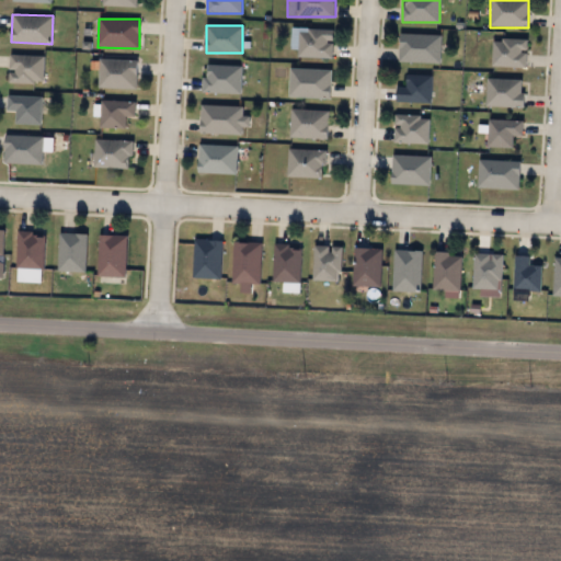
[(290,48),(290,29),(333,29),(333,57),(297,57),(297,48),(290,48)]
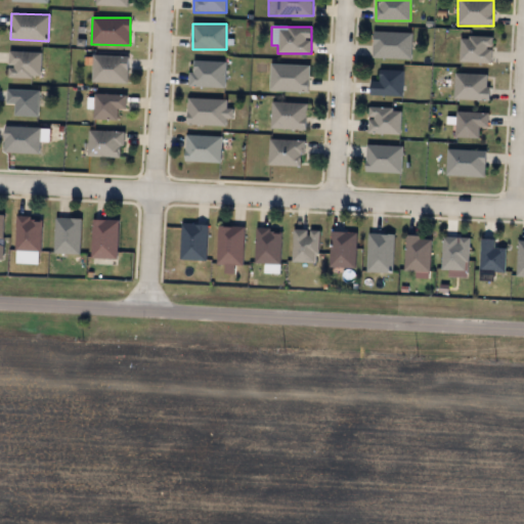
[(411,58),(373,58),(373,32),(411,32),(411,58)]
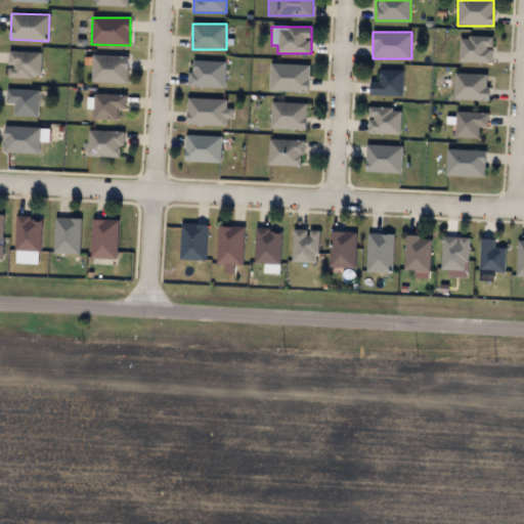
[(491,37),(491,62),(460,62),(460,37),(491,37)]
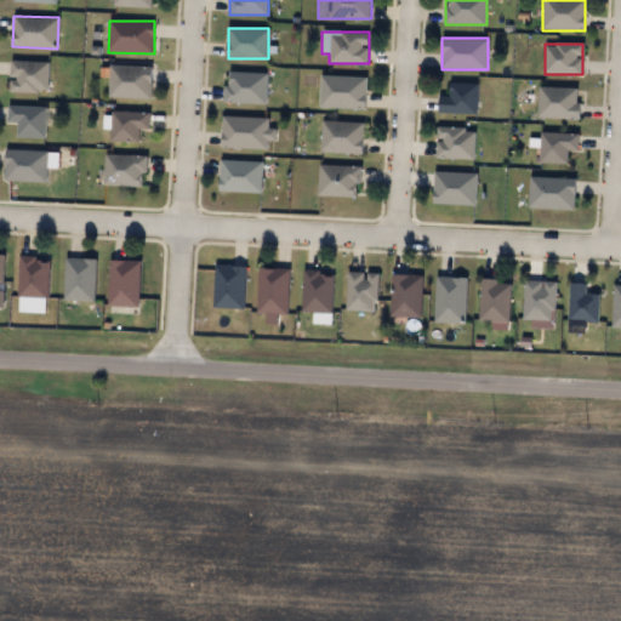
[(10,91),(10,61),(49,61),(49,91),(10,91)]
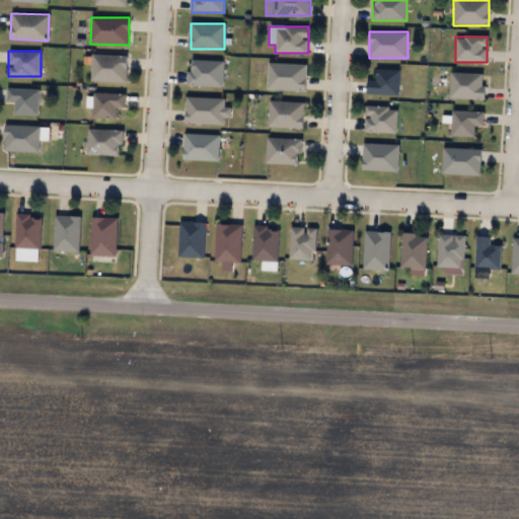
[(91,82),(91,55),(127,55),(127,82),(91,82)]
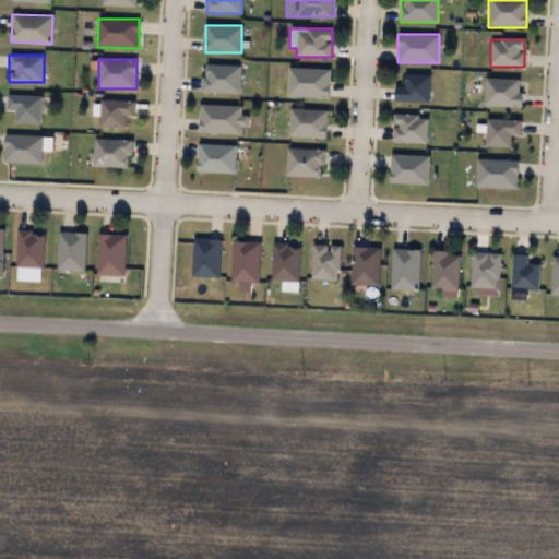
[(203,93),(203,64),(239,64),(239,93),(203,93)]
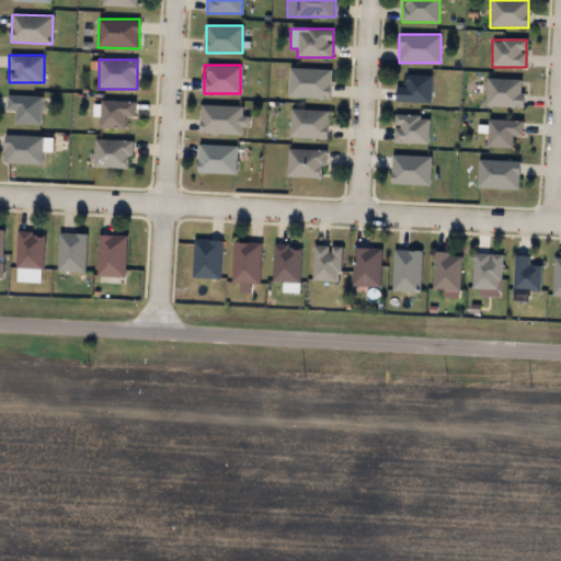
[(288,98),(289,69),(331,70),(330,99),(288,98)]
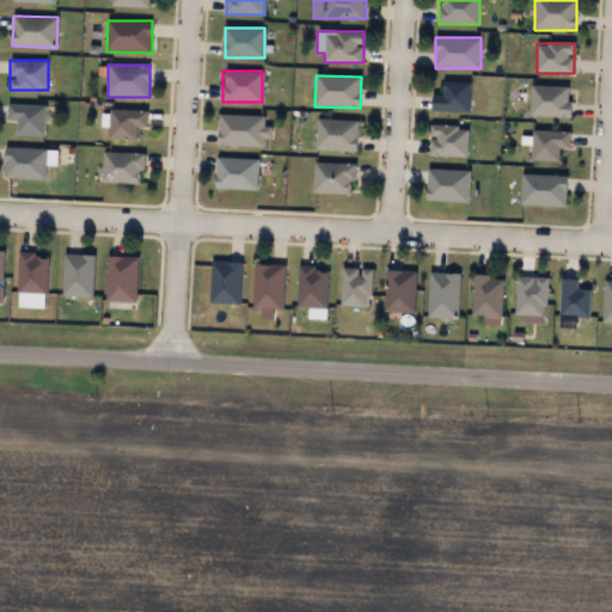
[(433,95),(444,95),(444,83),(471,83),(471,111),(433,111),(433,95)]
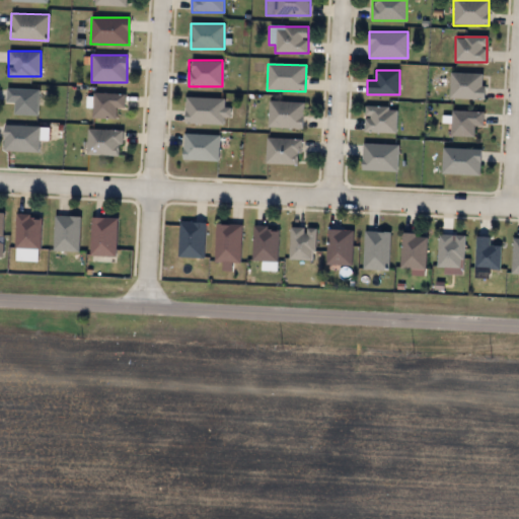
[(486,73),(486,99),(450,99),(450,73),(486,73)]
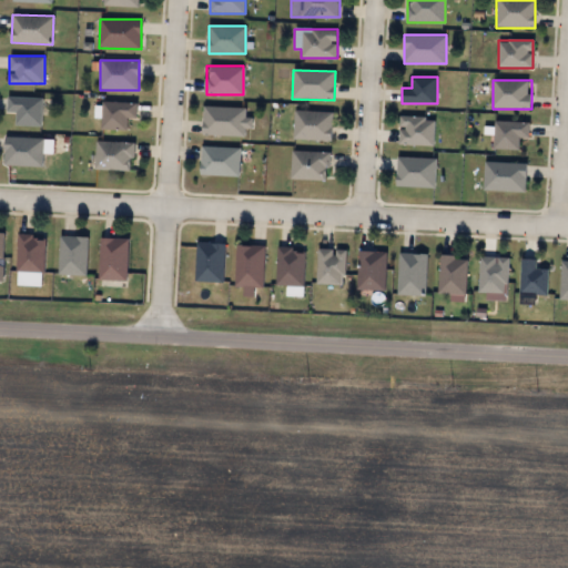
[(42,125),(17,125),(17,112),(7,112),(7,98),(42,98),(42,125)]
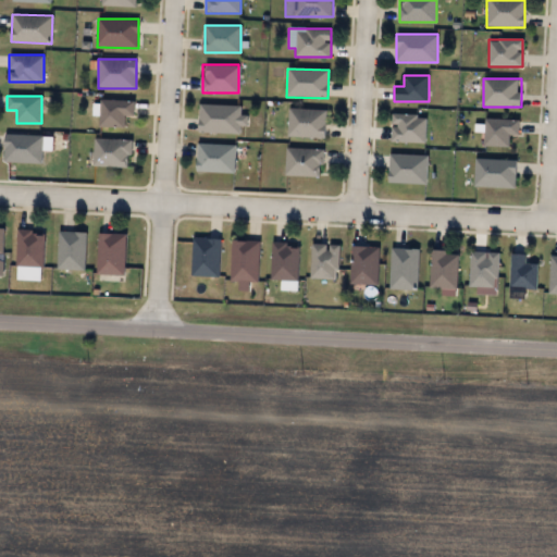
[(135,100),(134,116),(124,116),(124,128),(99,127),(99,100),(135,100)]
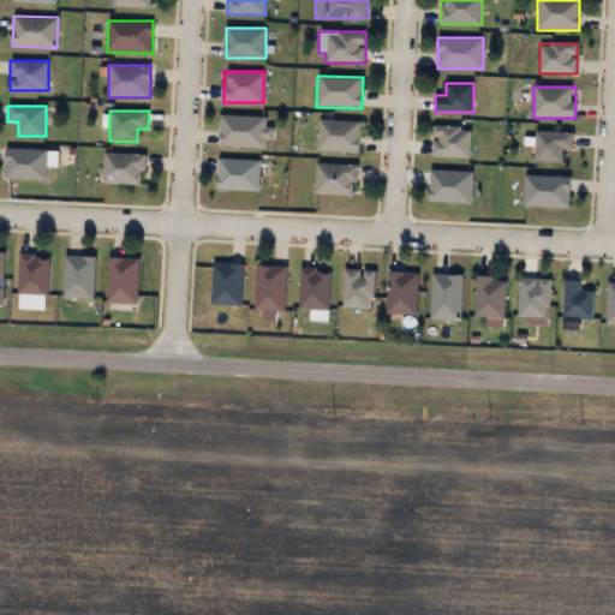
[(266,117),(266,148),(220,147),(220,115),(266,117)]
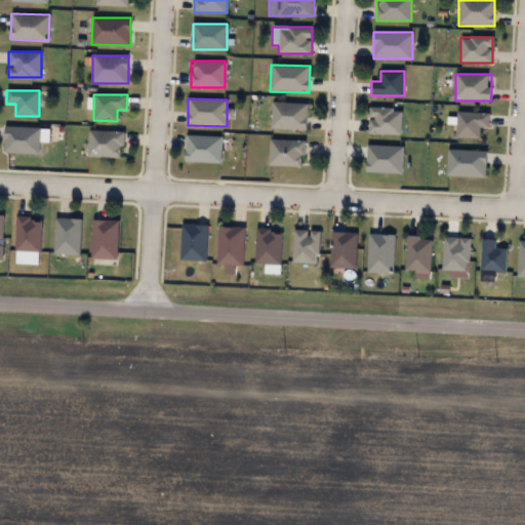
[(307,129),(272,129),(272,103),(308,103),(307,129)]
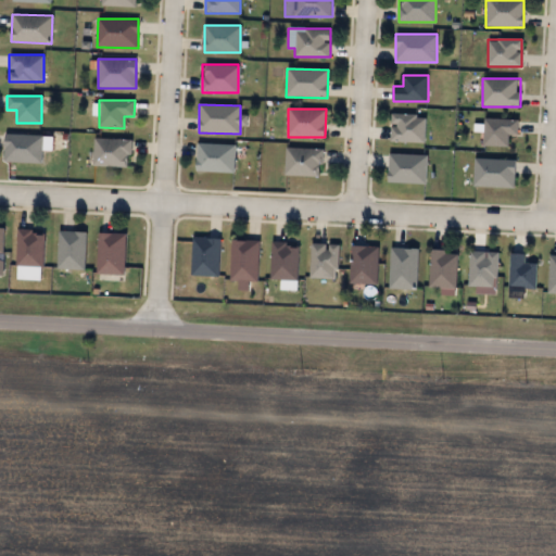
[(425,142),(391,142),(391,114),(426,114),(425,142)]
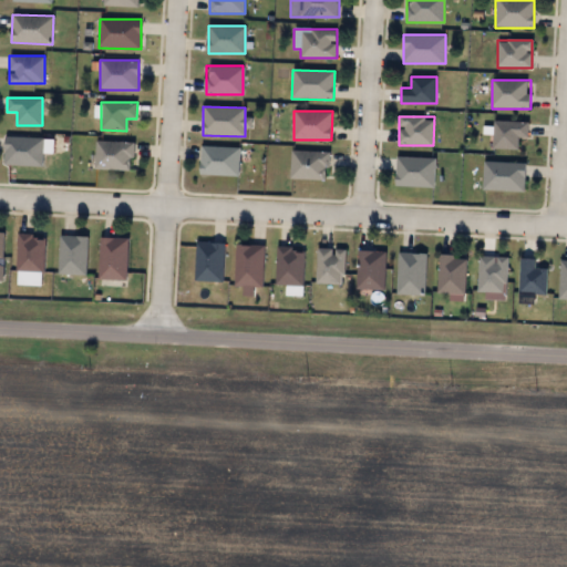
[(493,148),(493,121),(528,121),(528,138),(518,138),(518,148),(493,148)]
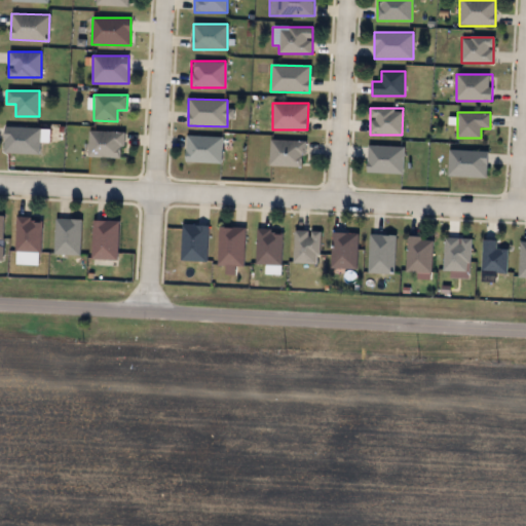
[(40,154),(4,153),(5,126),(41,127),(40,154)]
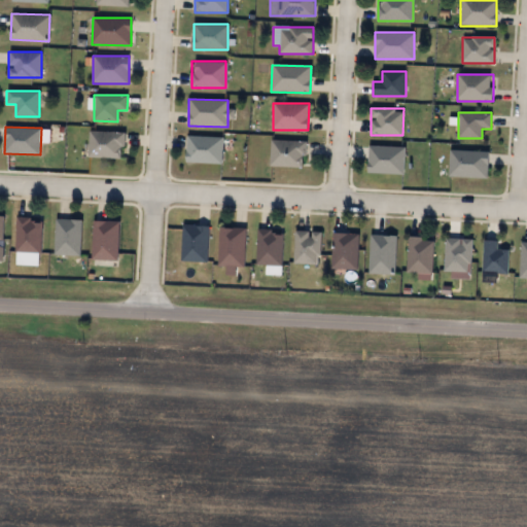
[(124,132),(124,157),(89,157),(89,132),(124,132)]
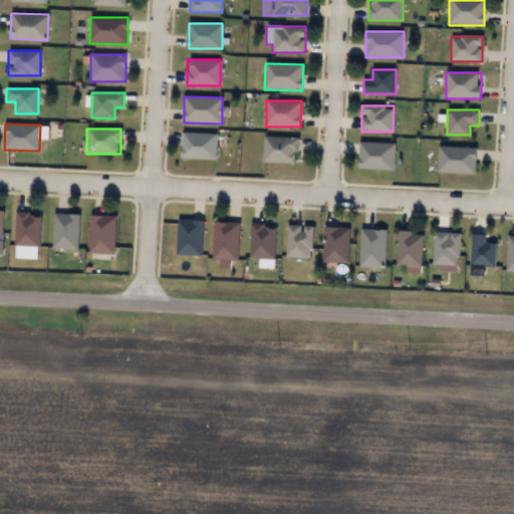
[(182,160),(182,133),(217,133),(217,160),(182,160)]
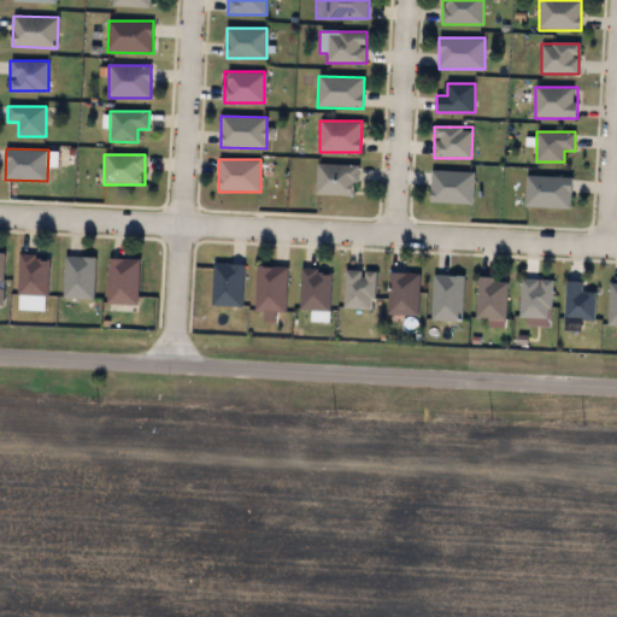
[(317,195),(317,164),(358,165),(358,195),(317,195)]
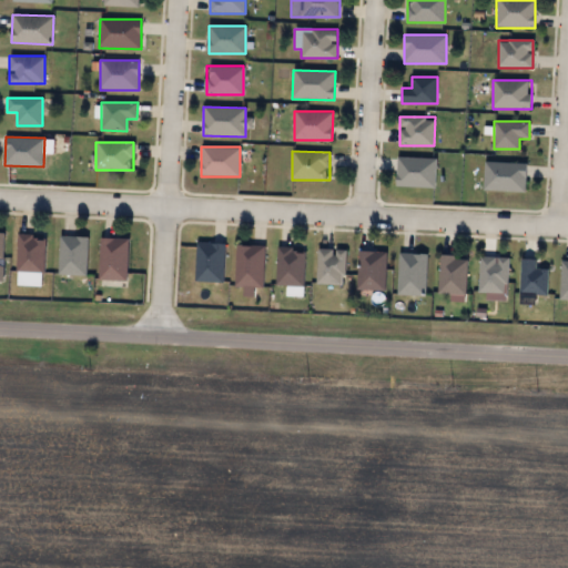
[(397,188),(397,158),(437,158),(436,188),(397,188)]
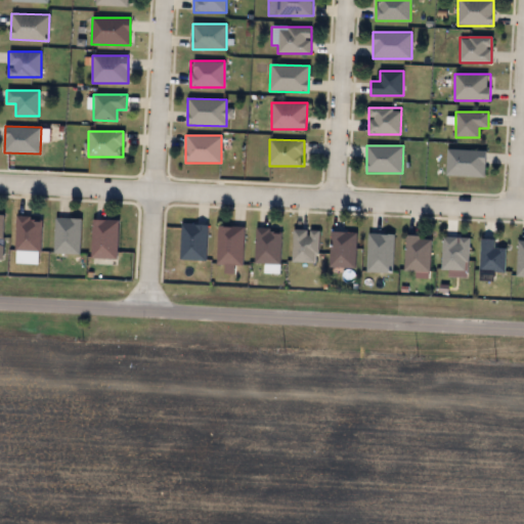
[(486,149),(486,177),(446,177),(446,149),(486,149)]
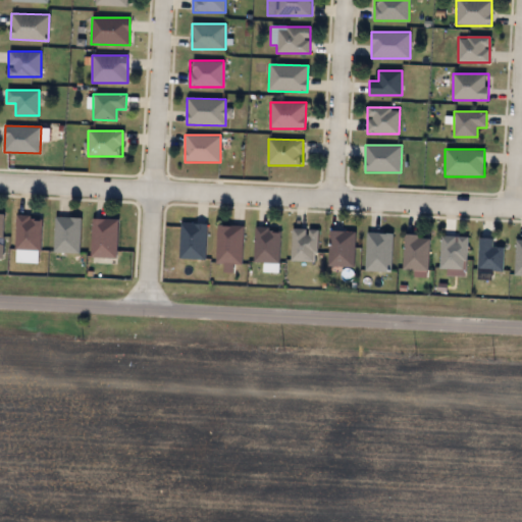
[(41,216),(41,251),(16,251),(16,216),(41,216)]
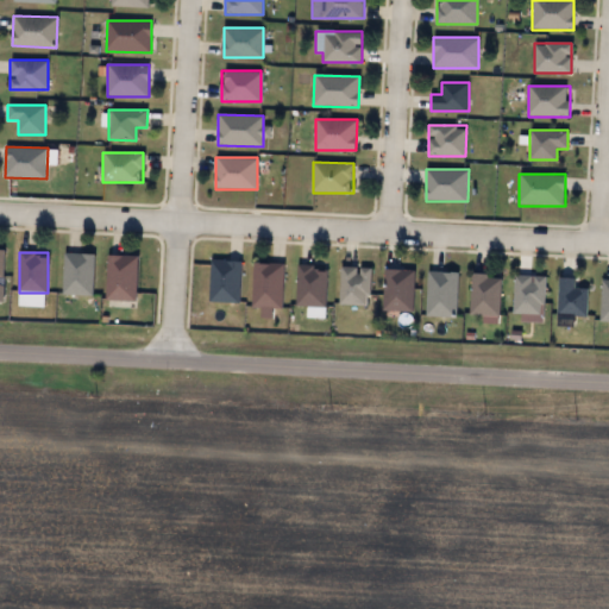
[(94,295),(63,295),(64,253),(94,253),(94,295)]
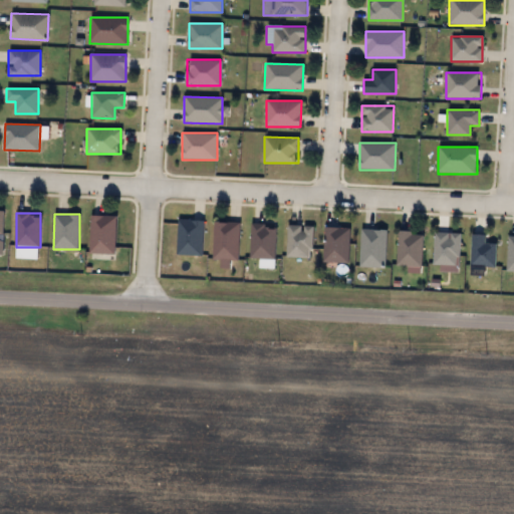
[(115,216),(115,253),(90,253),(90,216),(115,216)]
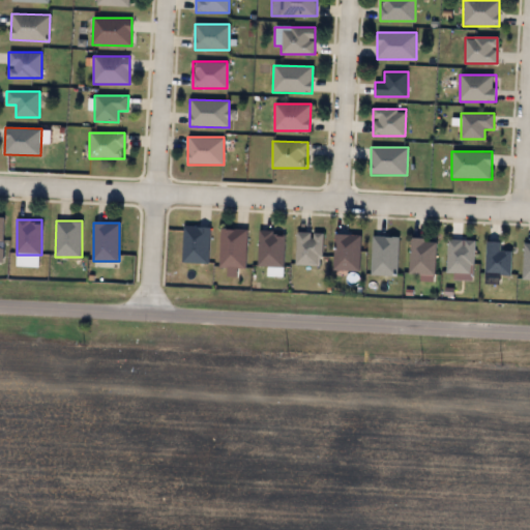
[(183,263),(183,227),(209,227),(209,263),(183,263)]
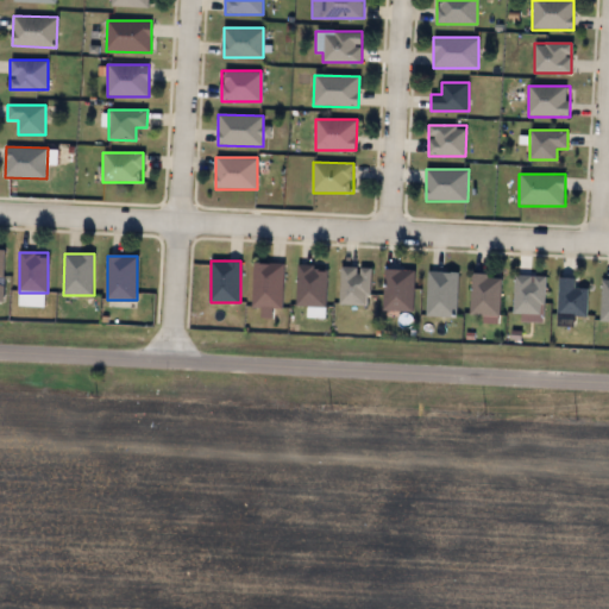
[(283,308),(253,308),(253,263),(283,263),(283,308)]
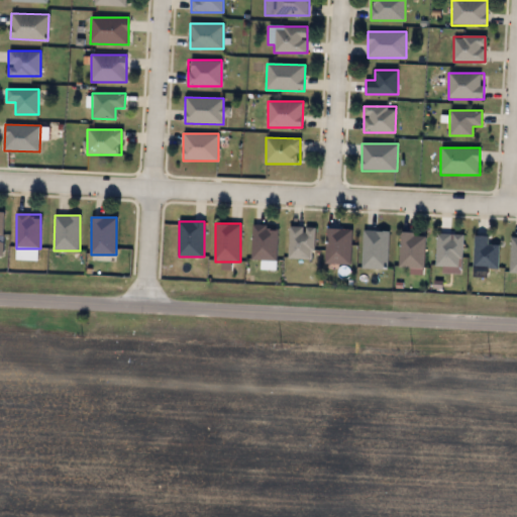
[(251,261),(251,225),(277,225),(277,261),(251,261)]
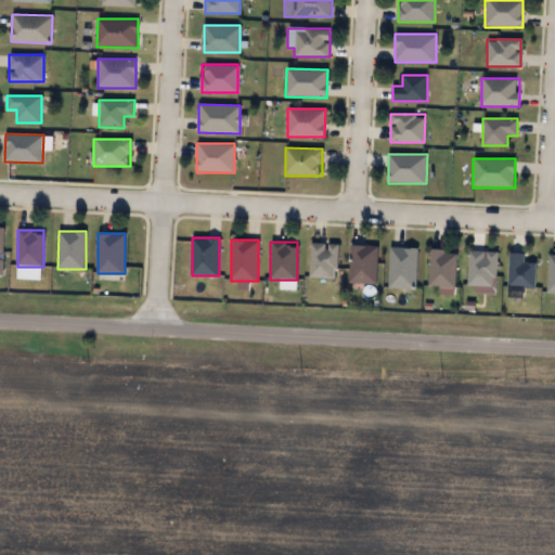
[(337,244),(337,279),(310,279),(310,244),(337,244)]
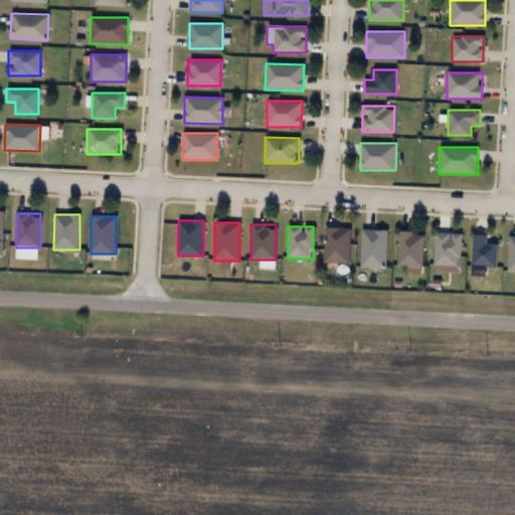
[(350,228),(349,270),(325,270),(326,227),(350,228)]
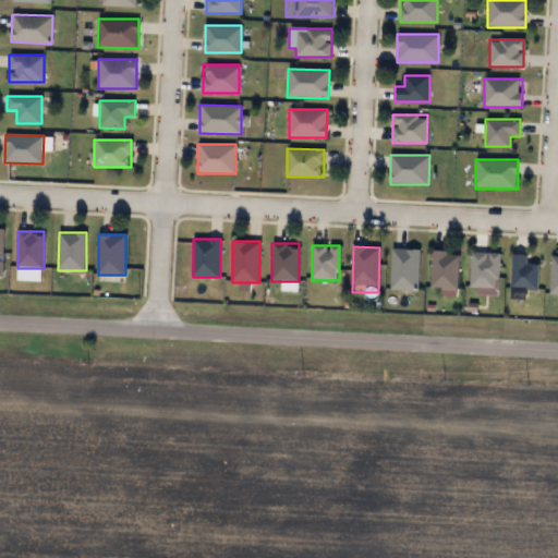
[(391,290),(391,249),(420,250),(419,291),(391,290)]
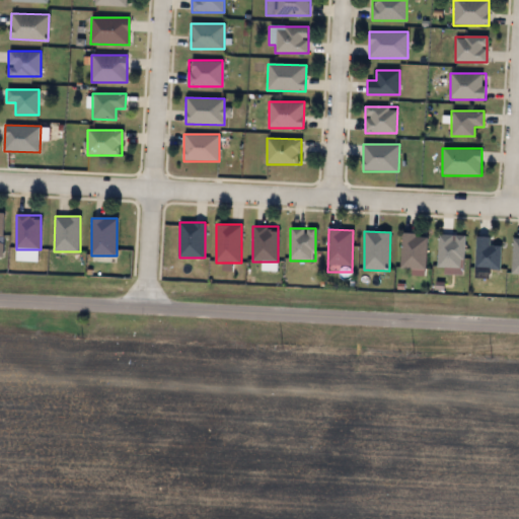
[(401,269),(401,233),(427,233),(427,269),(401,269)]
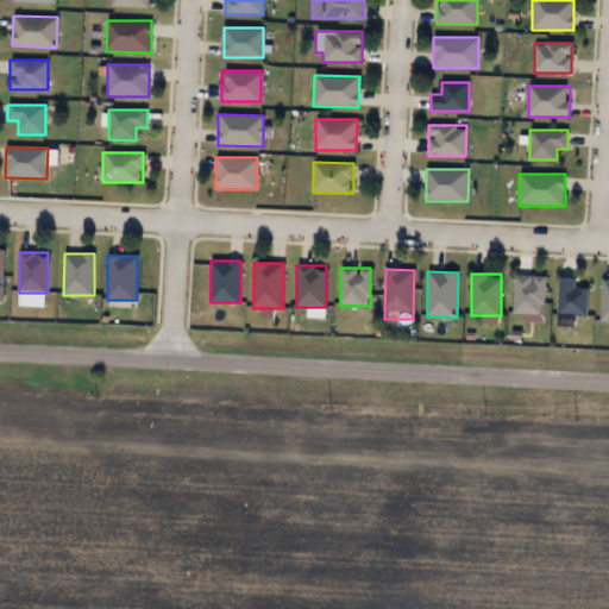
[(514,314),(515,275),(545,276),(544,314),(514,314)]
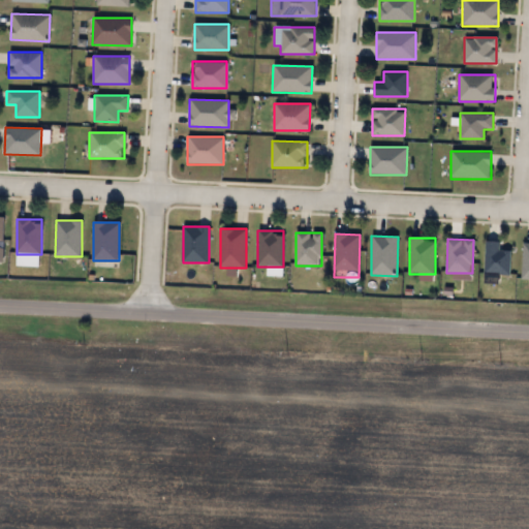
[(511,251),(509,275),(484,273),(486,241),(500,242),(499,250),(511,251)]
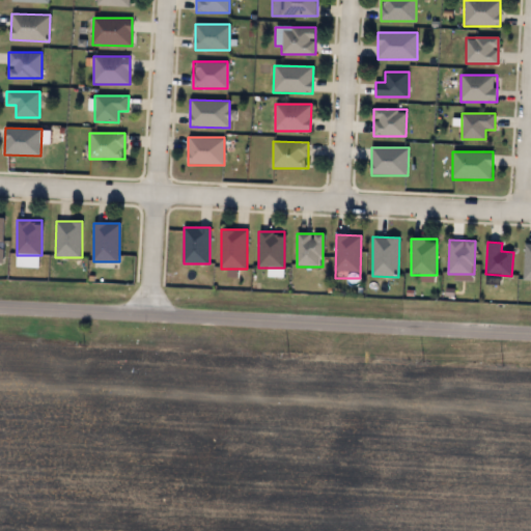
All buildings are outlined.
